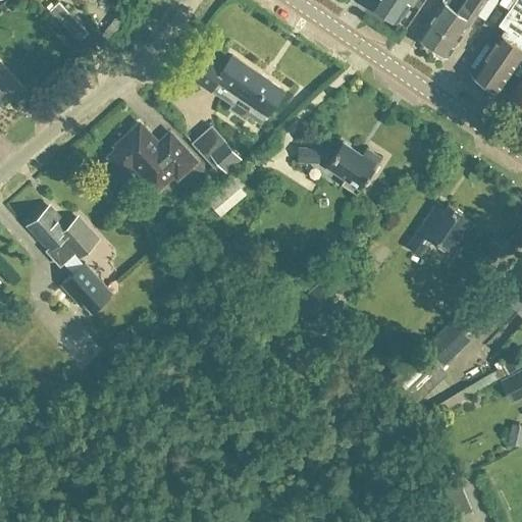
[(373,0),(371,4),(397,21),(409,4),(413,7),(417,0),(373,0)]
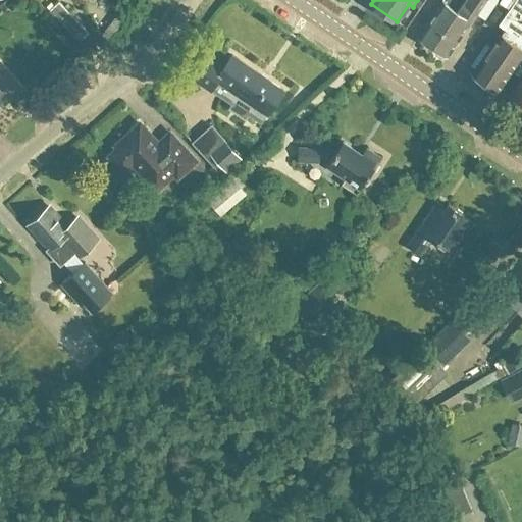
[(464,0),(442,0),(418,36),(433,47),(444,33),(442,32),(464,0)]
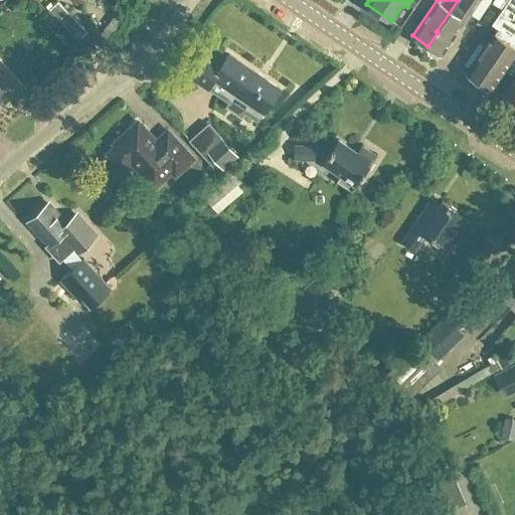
[(458,0),(437,31),(438,32),(427,46),(441,55),(479,0),(458,0)]
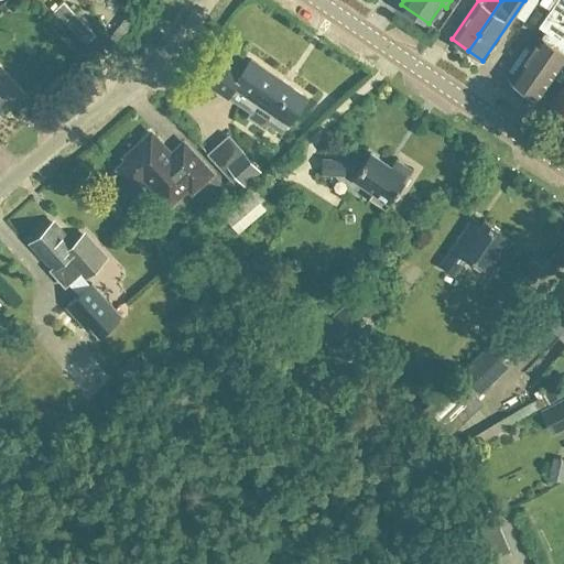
[(563,0),(557,0),(540,26),(545,31),(532,51),(531,51),(511,79),(537,98),(563,58),(563,0)]
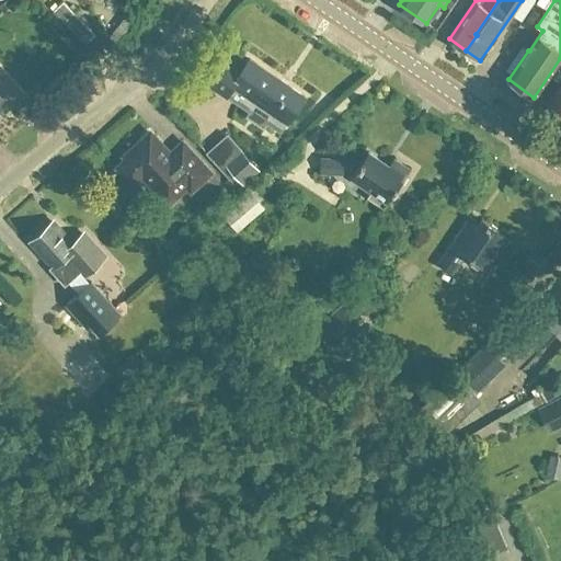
[(540,0),(527,0),(518,12),(535,24),(549,6),(540,0)]
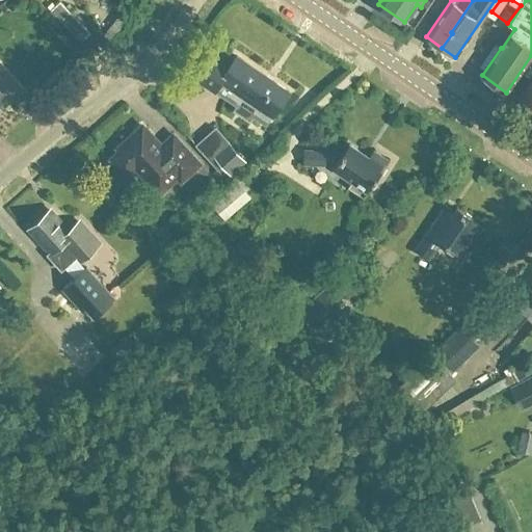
[(51,14),(81,44),(91,33),(60,3),(51,14)]
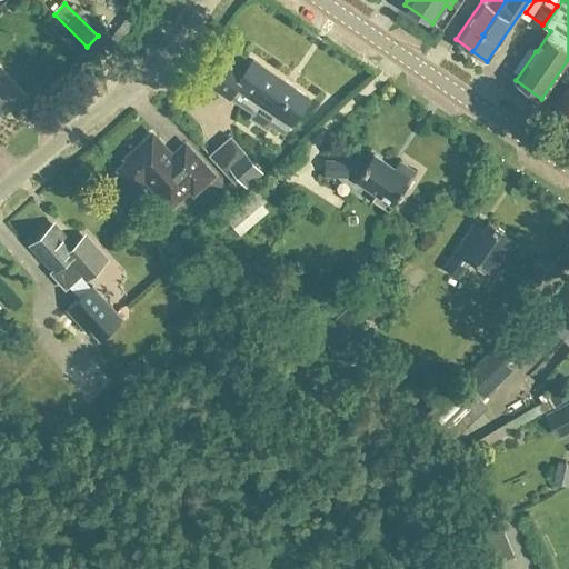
[(237,88),(277,115),(275,119),(288,129),(290,125),(292,126),(292,125),(309,100),(310,99),(292,87),(289,92),(281,87),(285,82),(253,61),(252,61),(253,62),(243,76),(228,65),(213,87),(230,98),(237,88)]
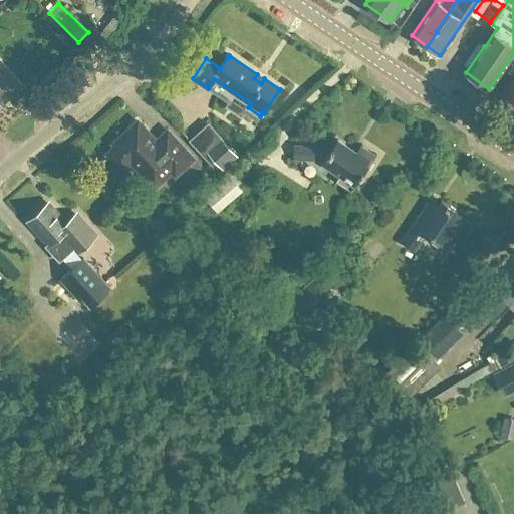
[(513,78),(501,97),(512,104),(513,101),(513,78)]
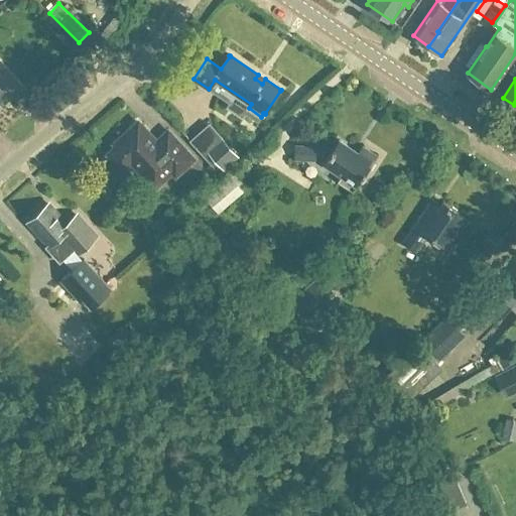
[(172,172),(175,176),(195,159),(172,135),(160,146),(143,128),(132,127),(119,139),(122,142),(108,155),(122,170),(131,162),(149,182),(160,182),(172,172)]
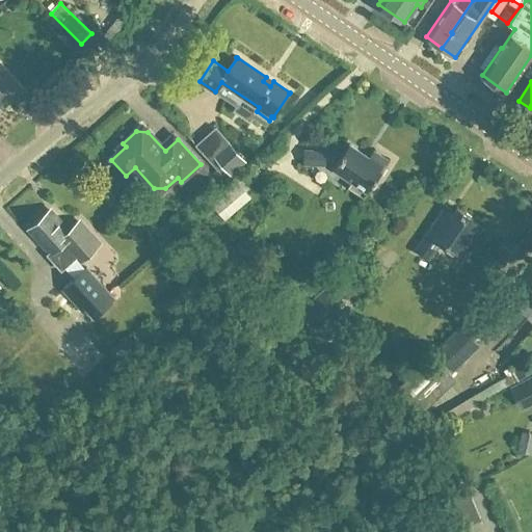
[(211,153),(230,175),(245,161),(228,139),(211,153)]
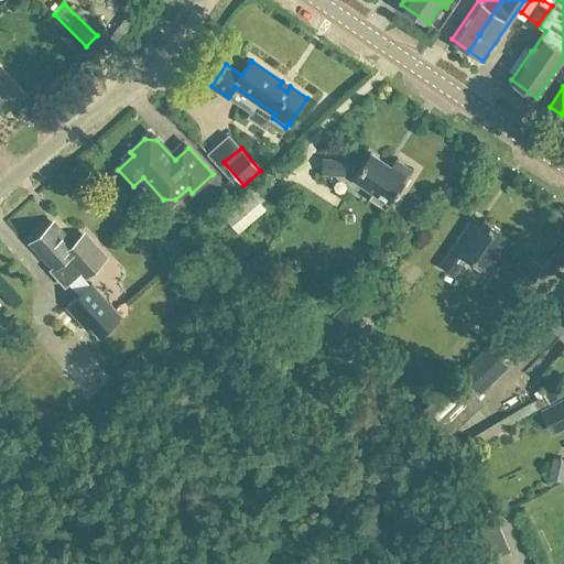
[(386,210),(413,170),(397,160),(391,167),(370,153),(362,165),(356,162),(322,160),(322,174),(355,176),(354,179),(375,193),(370,199),(386,210)]
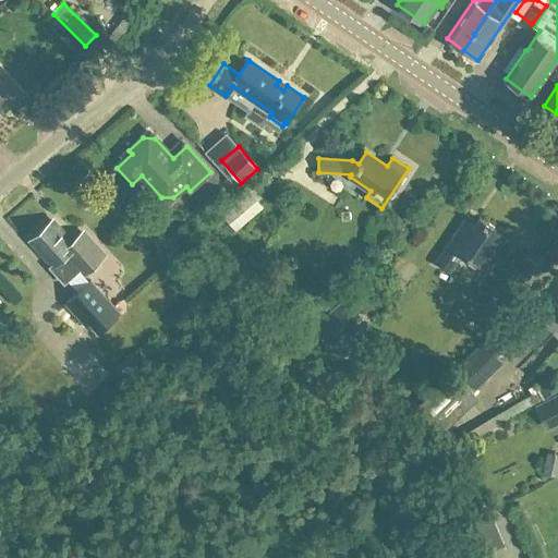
[(256,195),(233,219),(244,230),(267,205),(256,195)]
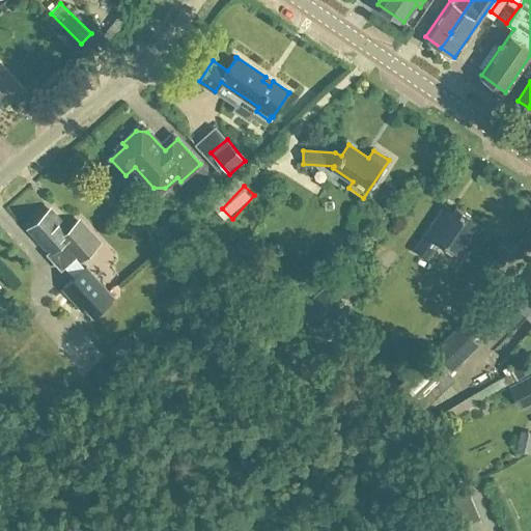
[(465,258),(477,240),(469,234),(477,222),(456,208),(451,217),(442,211),(415,250),(427,259),(440,242),(465,258)]
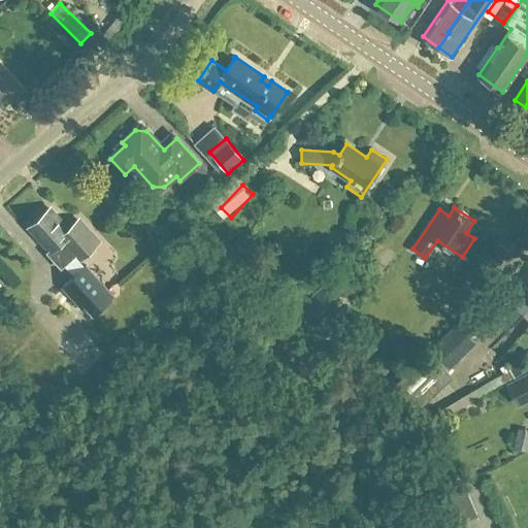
[(80,222),(71,230),(62,221),(61,222),(50,209),(29,228),(51,251),(47,253),(61,268),(76,255),(80,259),(98,242),(80,222)]
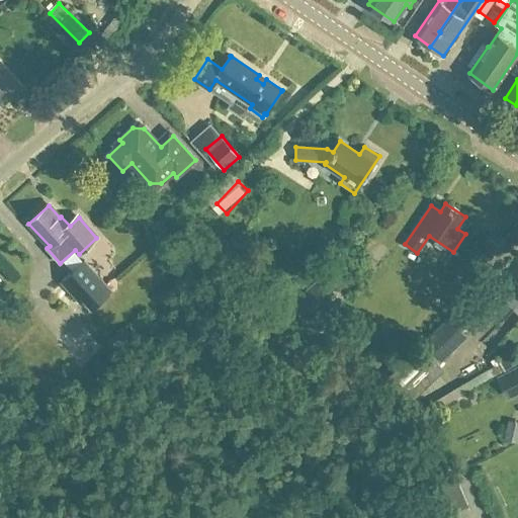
[(208,246),(204,252),(218,261),(223,254),(208,246)]
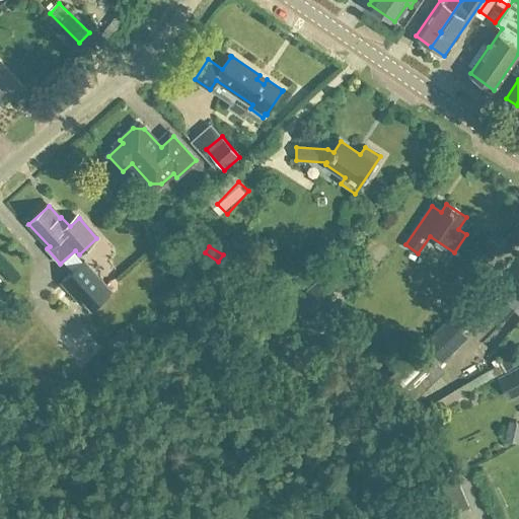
[(113,292),(84,261),(61,283),(80,303),(82,301),(91,311),(113,292)]
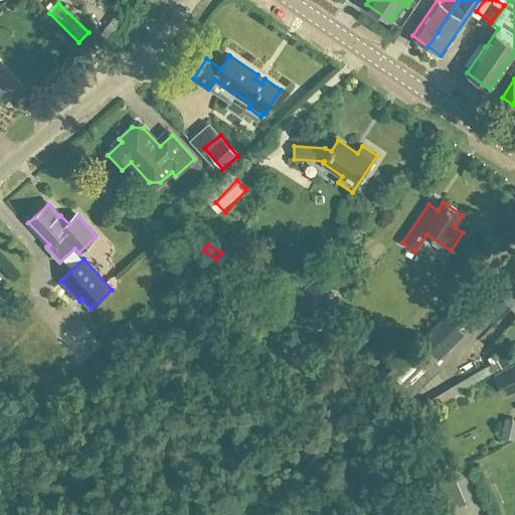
[(228,272),(218,265),(212,276),(221,282),(228,272)]
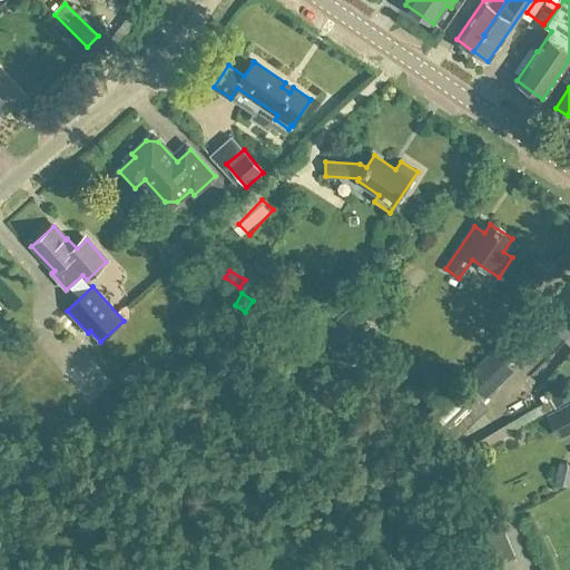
[(338,353),(371,325),(353,304),(320,333),(338,353)]
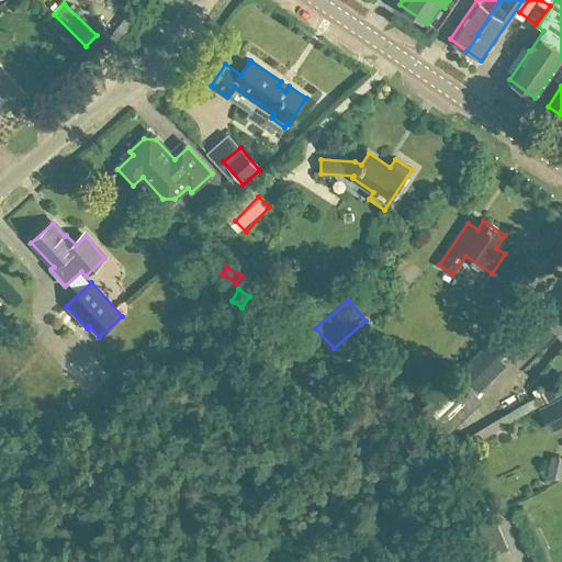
[(503,358),(490,344),(487,343),(454,374),(458,379),(454,382),(468,395),(471,393),(475,396),(509,364),(503,358)]
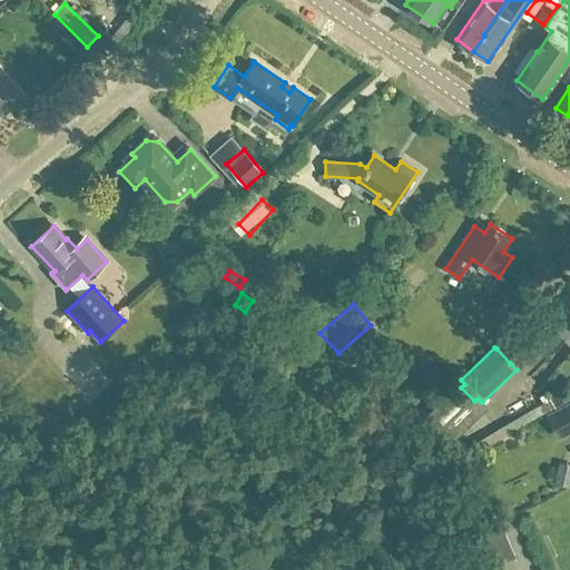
[(443,402),(455,418),(473,403),(460,387),(443,402)]
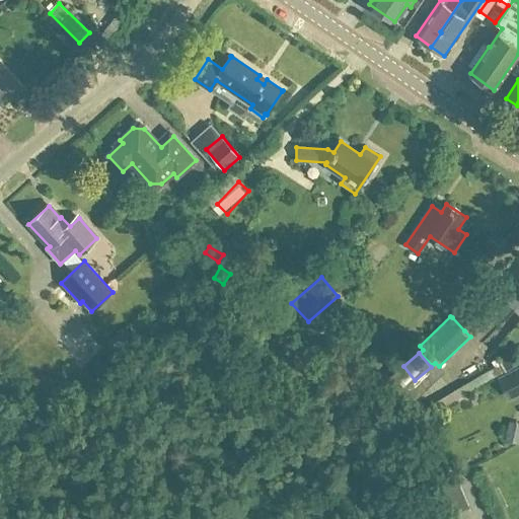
[(518,392),(518,367),(499,378),(509,398),(518,392)]
